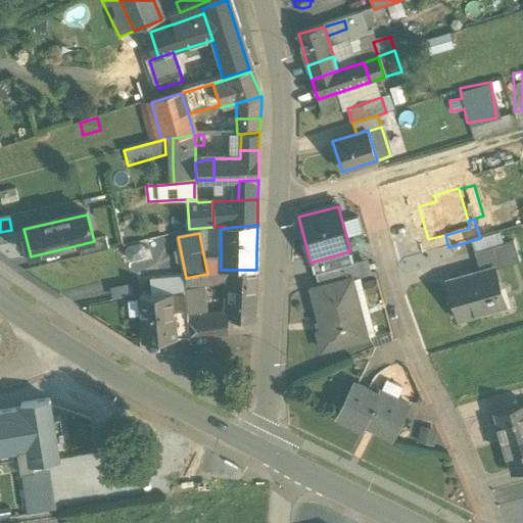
[(94,241),(78,245),(81,256),(108,250),(105,239),(94,241)]
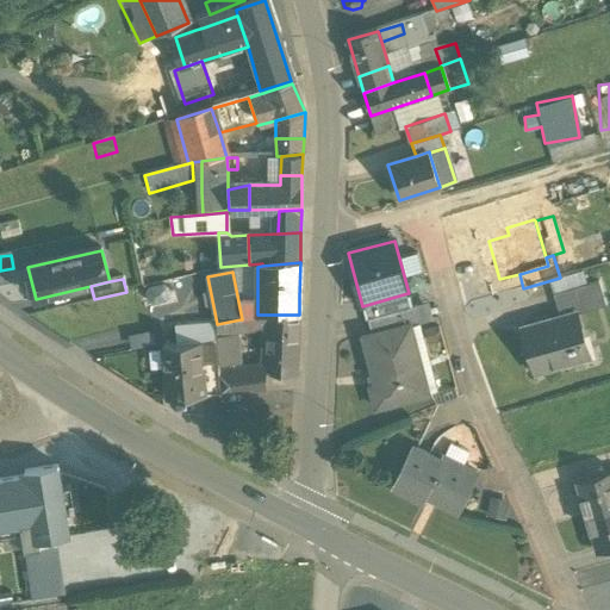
[(598,281),(553,294),(560,317),(574,313),(605,305),(598,281)]
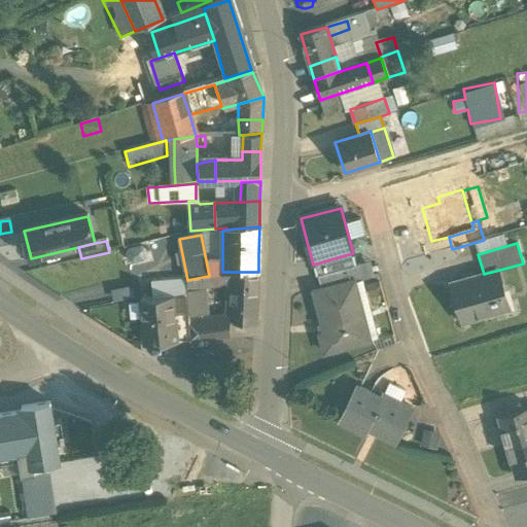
[(352,253),(313,265),(316,276),(317,276),(355,266),(352,253)]
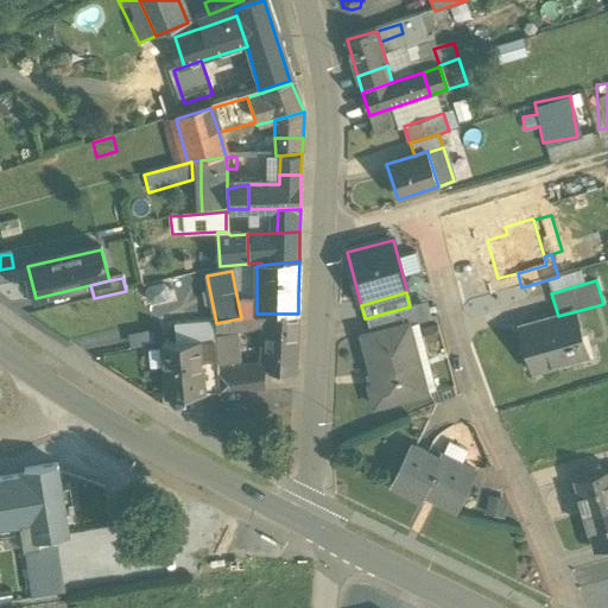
[(410,306),(366,318),(371,334),(404,325),(404,327),(417,323),(419,322),(415,305),(410,306)]
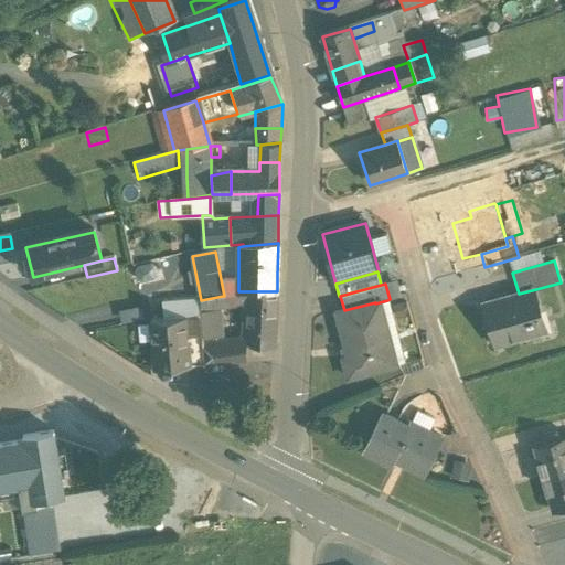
[(519,294),(484,302),(496,343),(543,330),(532,290),(519,294)]
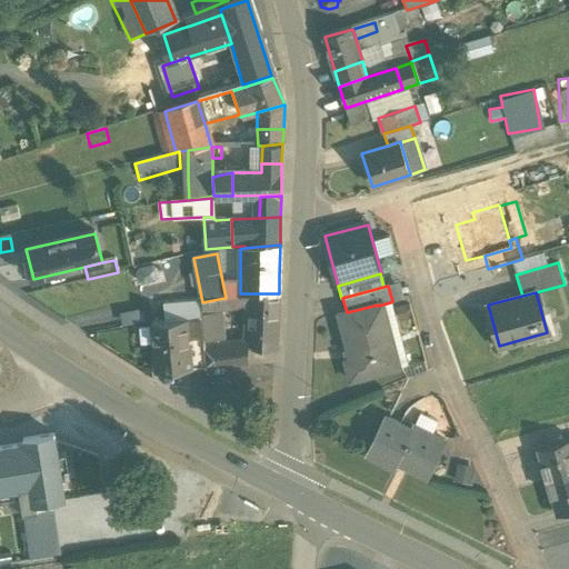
[(226,298),(225,298),(202,302),(200,316),(239,309),(249,308),(249,293),(240,293),(226,298)]
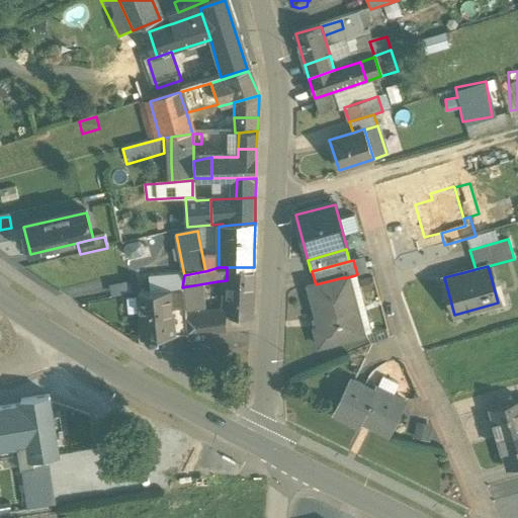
[(254,267),(227,267),(227,280),(225,313),(224,317),(225,317),(252,317),(254,267)]
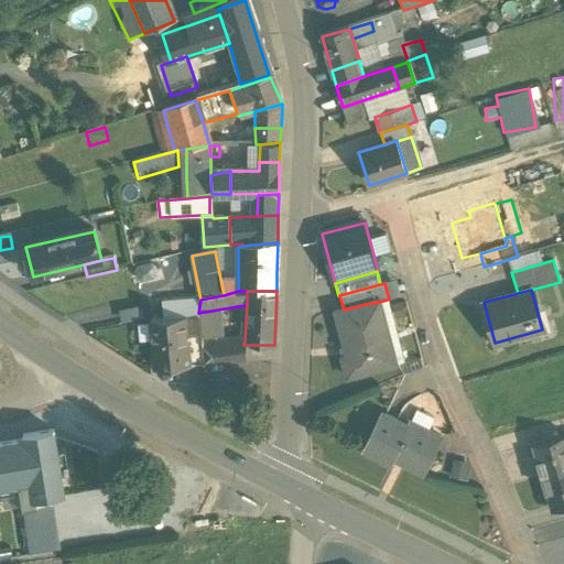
[(201,300),(163,302),(163,320),(184,318),(197,317),(198,313),(201,300)]
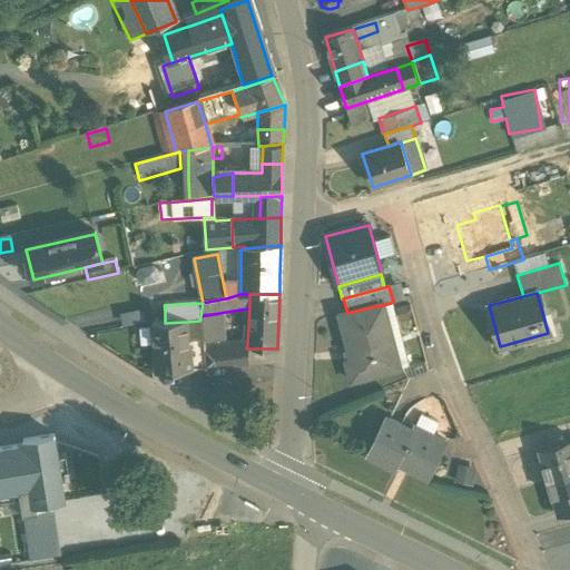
[(408,367),(391,303),(379,306),(395,372),(403,370),(403,369),(408,367)]
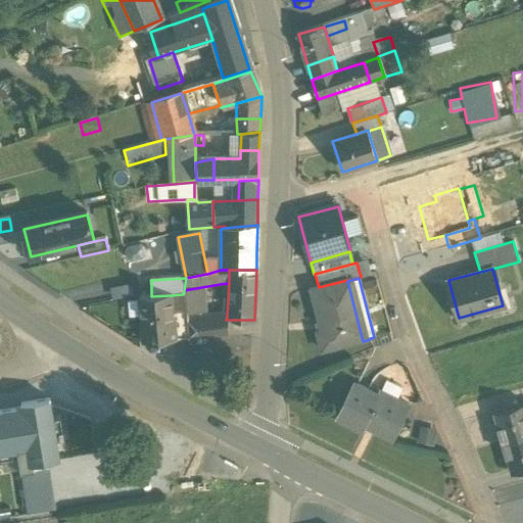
[(319,287),(310,289),(321,332),(316,333),(321,351),(363,341),(347,281),(347,280),(319,287)]
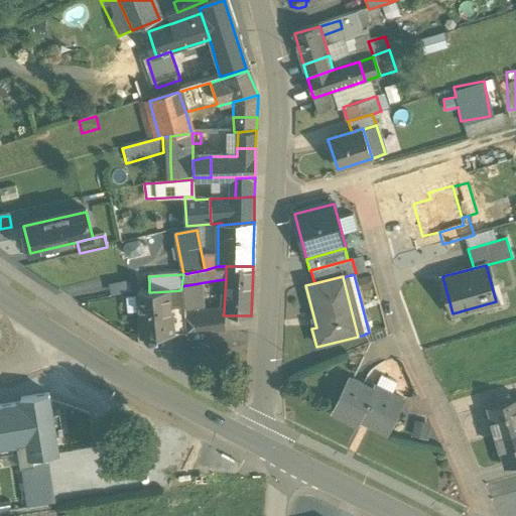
[(149,292),(148,292),(137,293),(141,338),(171,335),(170,312),(168,291),(149,292)]
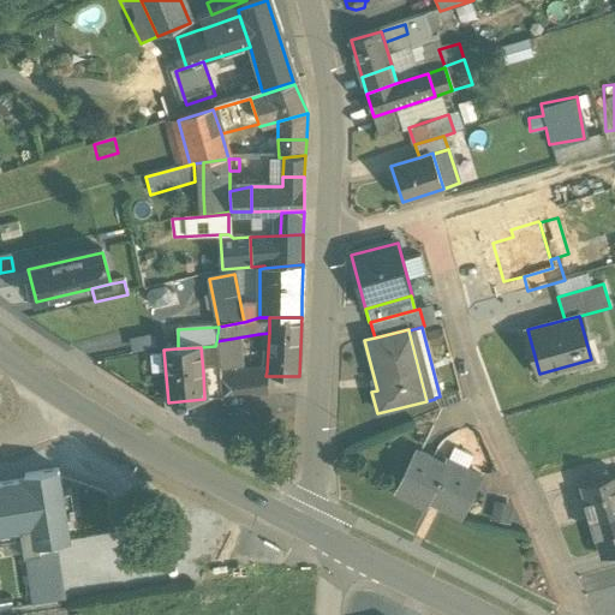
[(219,371),(203,372),(204,399),(221,398),(220,378),(219,374),(219,371)]
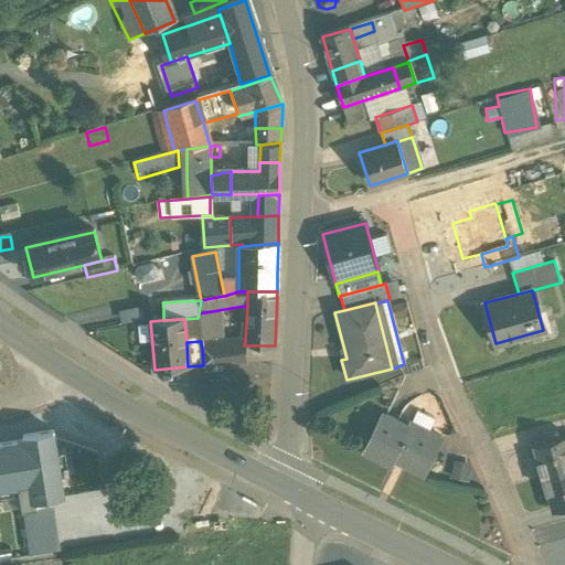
[(245,341),(228,344),(230,362),(246,362),(245,345),(244,345),(245,341)]
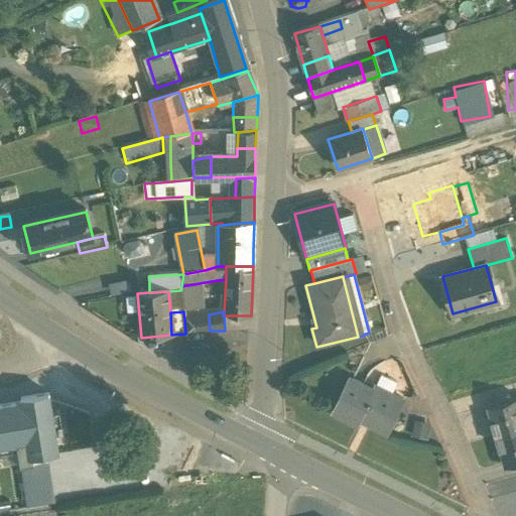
[(189,316),(184,317),(185,334),(207,332),(210,331),(209,314),(189,316)]
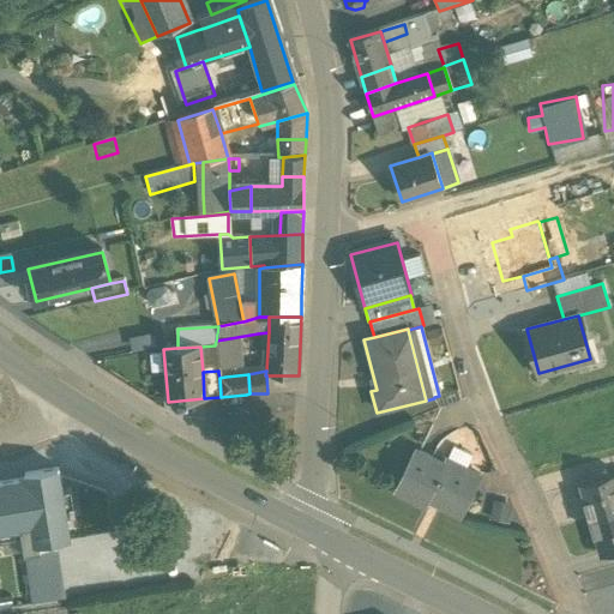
[(449,462),(469,471),(475,456),(456,447),(449,462)]
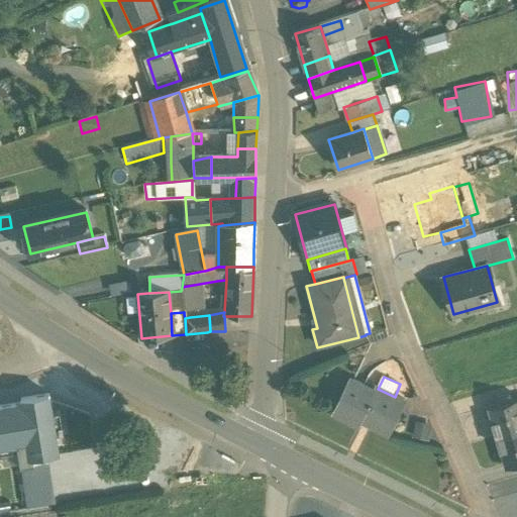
[(371,392),(347,382),(331,416),(357,427),(358,425),(386,437),(403,400),(395,397),(378,389),(373,387),(371,392)]
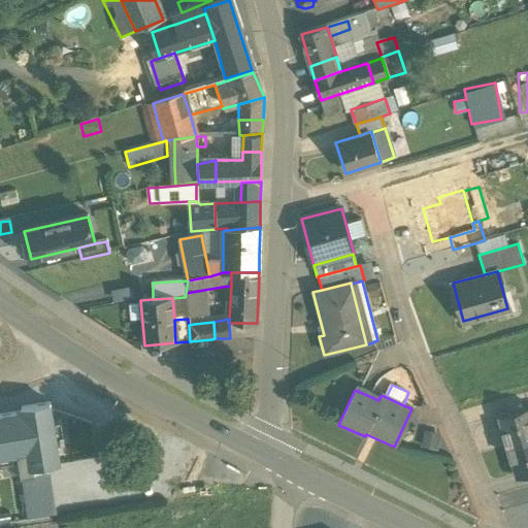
[(520,403),(512,406),(514,413),(499,417),(507,446),(527,439),(527,407),(522,409),(520,403)]
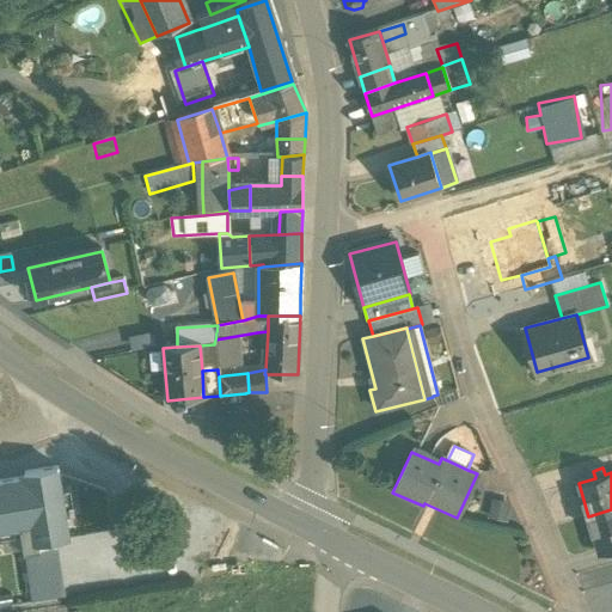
[(59,469),(26,473),(28,478),(0,482),(0,528),(19,526),(34,524),(36,542),(69,536),(59,469)]
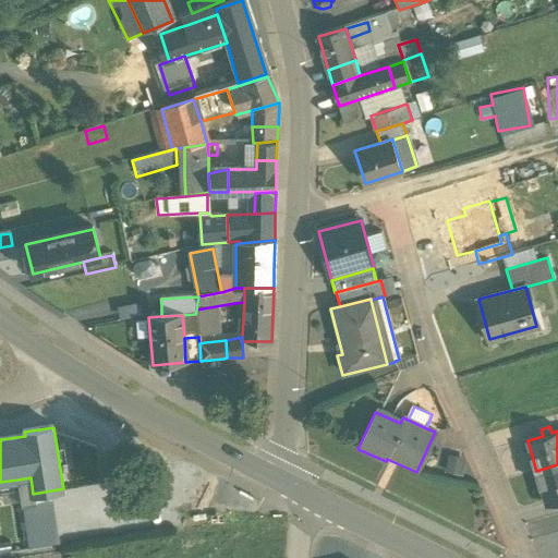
[(465,461),(451,458),(448,473),(462,475),(465,461)]
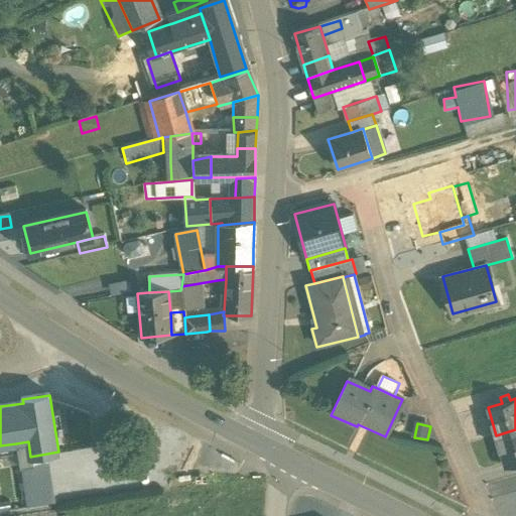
[(515,429),(496,435),(504,466),(515,462),(515,429)]
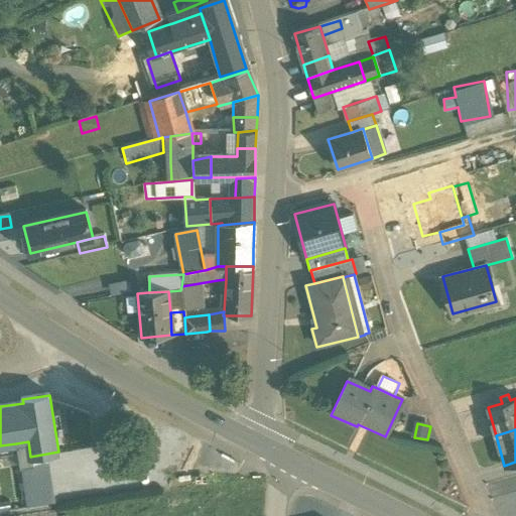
[(20,466),(31,464),(30,457),(28,441),(16,443),(20,466)]
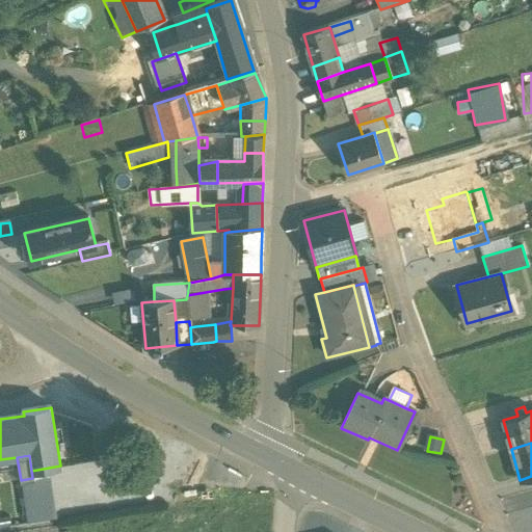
[(32,478),(21,480),(27,521),(57,516),(51,475),(32,478)]
